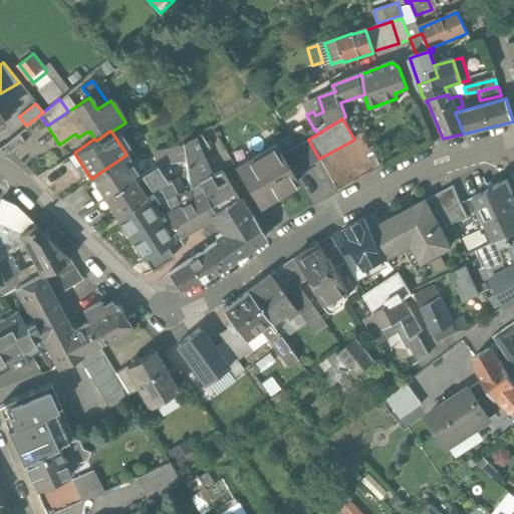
[(211,177),(201,154),(210,150),(200,135),(189,141),(189,140),(182,145),(183,148),(185,164),(190,201),(191,202),(203,195),(213,214),(211,215),(212,217),(223,233),(215,238),(218,242),(207,249),(220,269),(221,270),(265,238),(251,215),(249,217),(222,172),(211,177)]
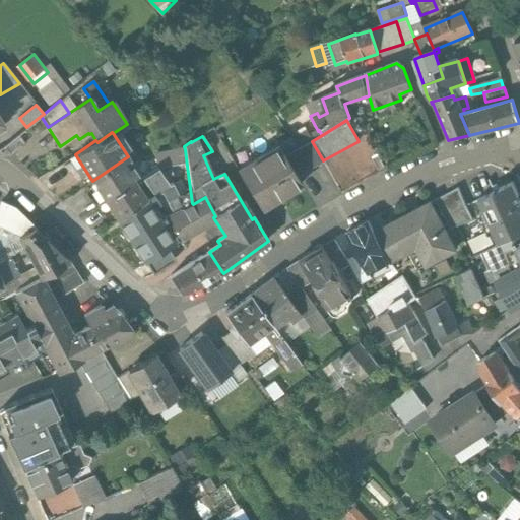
[(312,141),(284,156),(297,177),(324,161),(323,160),(312,141)]
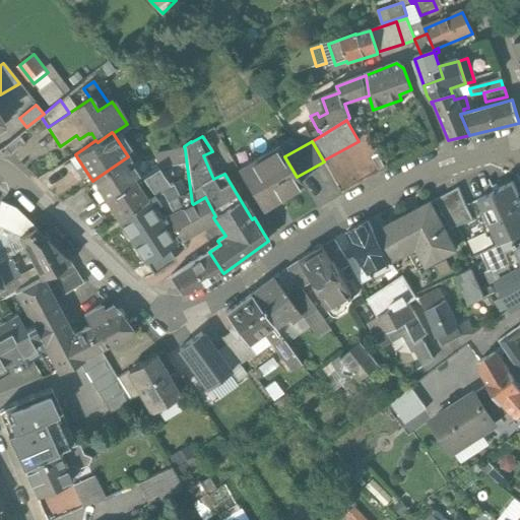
[(278,146),(238,171),(261,209),(302,185),(297,177),(284,156),(278,146)]
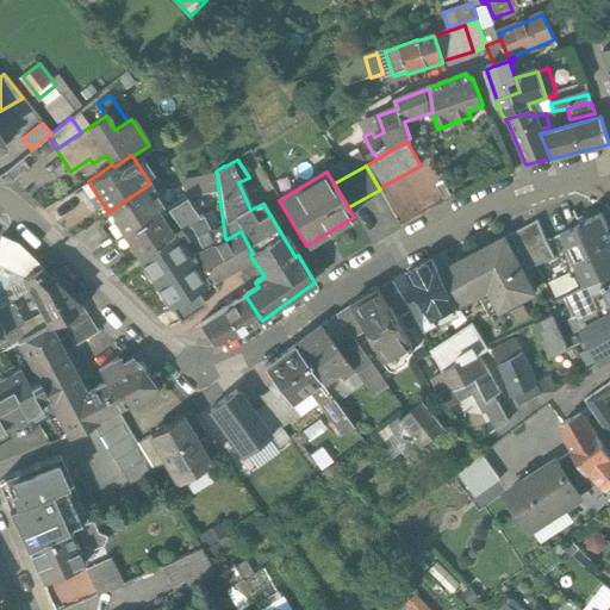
[(217,175),(180,182),(185,198),(195,221),(200,217),(207,229),(223,222),(219,194),(217,175)]
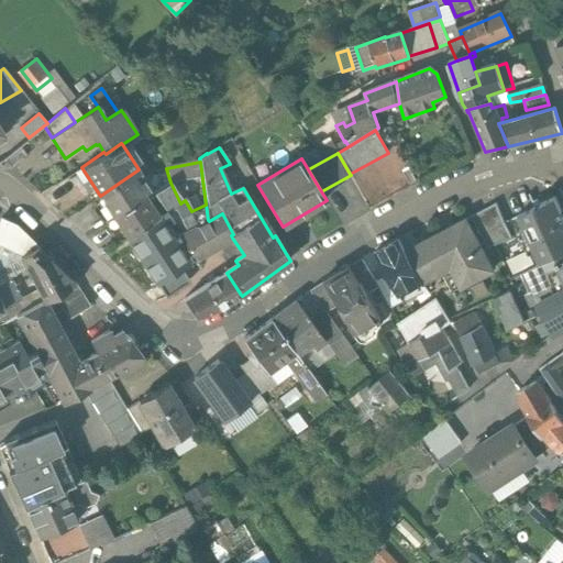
[(139,169),(100,196),(113,217),(142,197),(152,189),(139,169)]
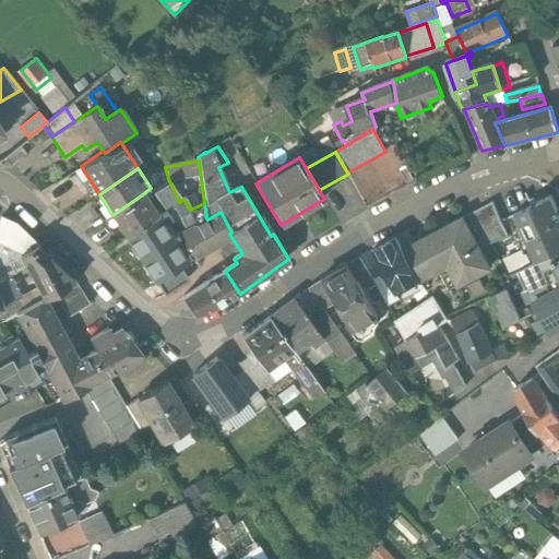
[(204,203),(190,210),(183,199),(179,202),(169,181),(153,191),(156,195),(165,210),(173,205),(187,230),(179,235),(191,256),(192,257),(230,236),(229,234),(232,233),(221,212),(207,219),(206,218),(204,203)]
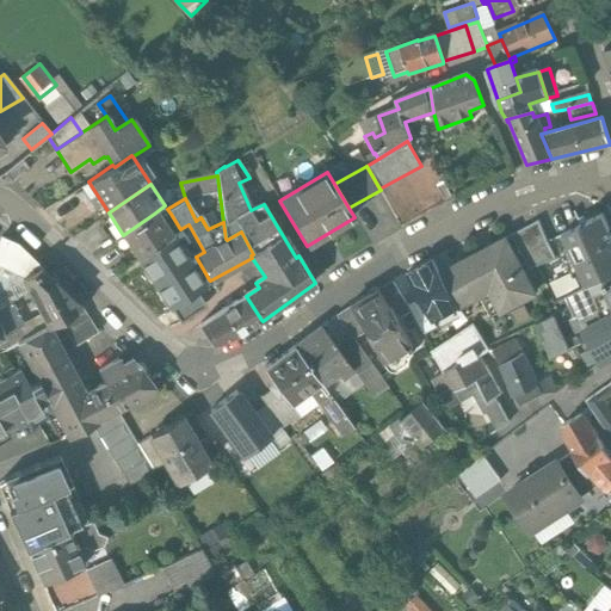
[(154,214),(123,235),(139,258),(174,234),(180,229),(171,214),(160,222),(154,214)]
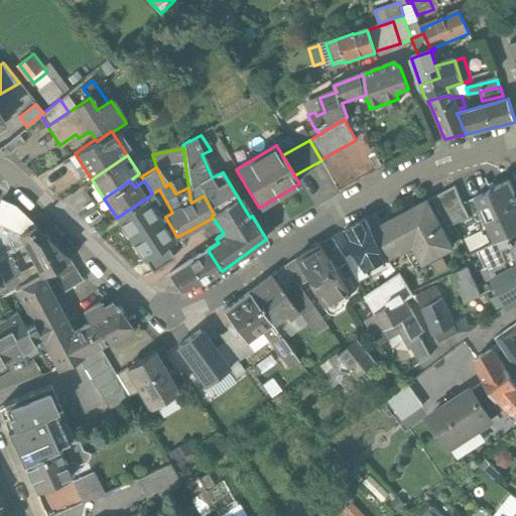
[(515,199),(508,181),(488,190),(489,192),(474,199),(494,244),(515,232),(515,199)]
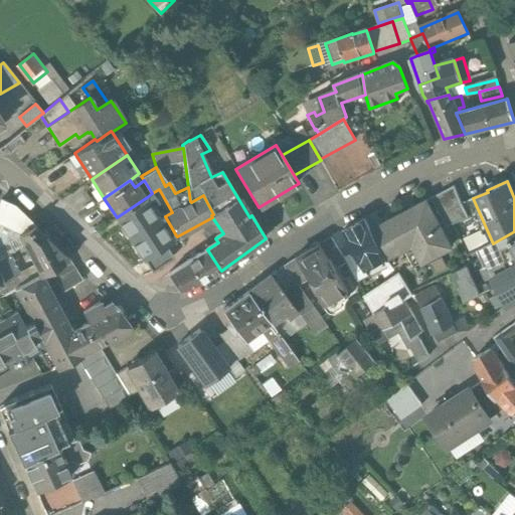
[(455,187),(432,199),(444,220),(447,227),(467,217),(459,200),(455,187)]
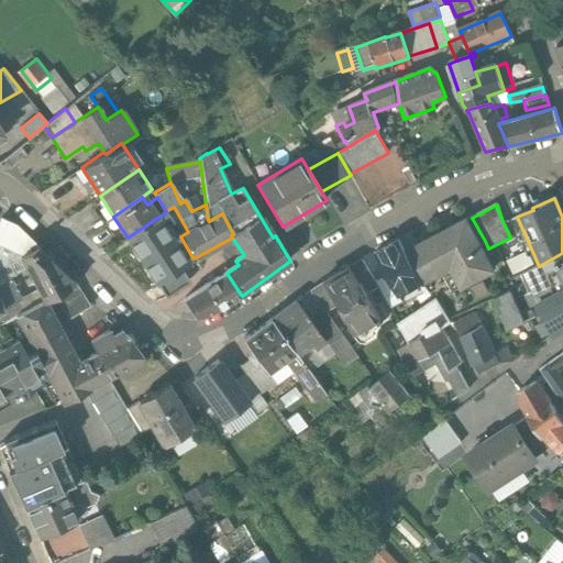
[(161,216),(128,238),(157,284),(181,268),(180,265),(172,269),(167,263),(176,256),(168,243),(170,242),(159,224),(164,220),(161,216)]
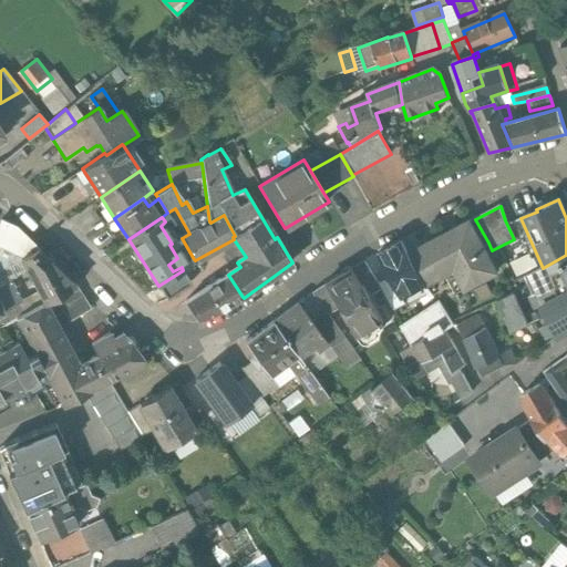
[(0,269),(20,258),(38,248),(14,227),(1,220),(0,223),(0,269)]
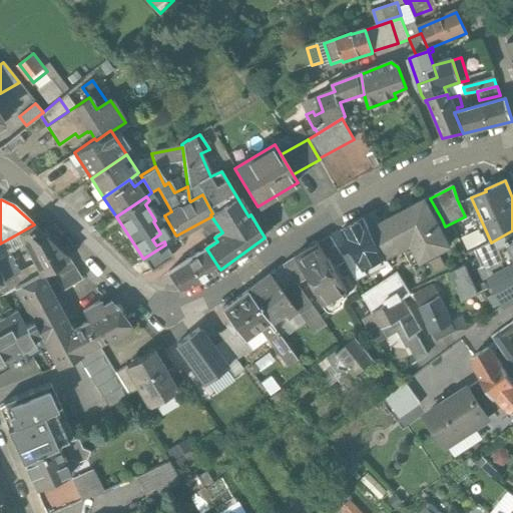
[(448,246),(424,201),(370,229),(384,259),(416,241),(425,259),(448,246)]
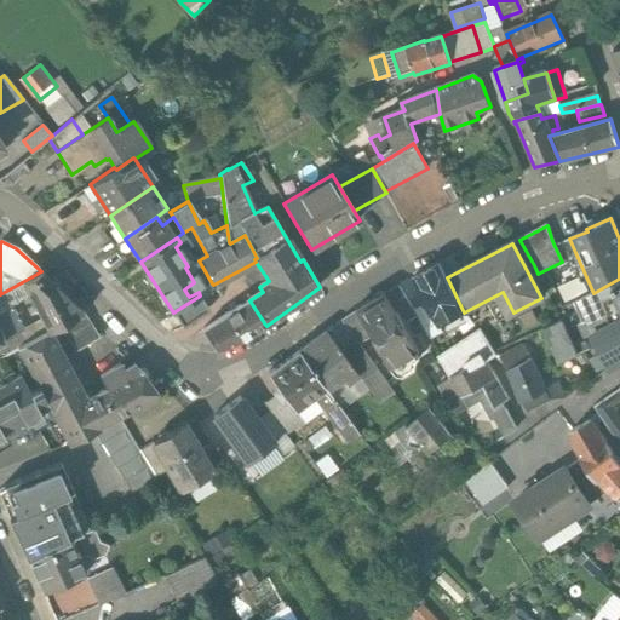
[(212,283),(199,260),(188,267),(185,268),(194,282),(184,290),(189,297),(199,292),(212,283)]
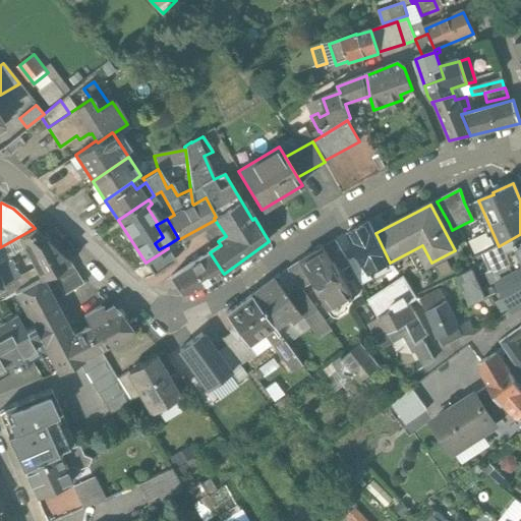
[(369,273),(390,263),(375,233),(369,222),(347,233),(351,240),(350,241),(357,254),(358,253),(359,254),(368,274),(369,273)]
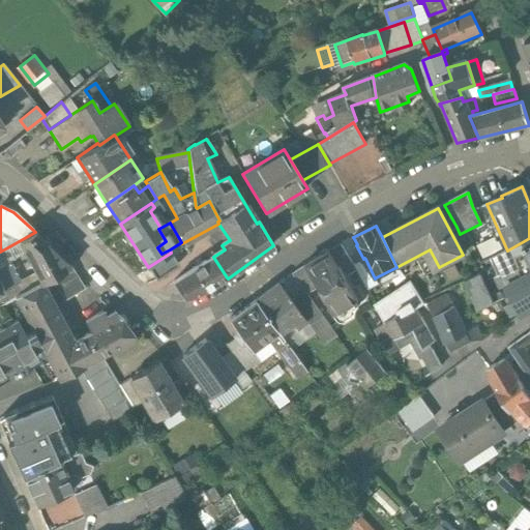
[(69,266),(35,232),(19,241),(42,283),(50,278),(69,266)]
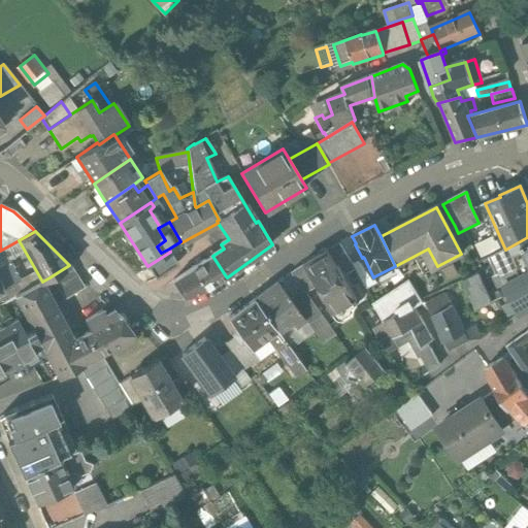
[(527,237),(505,250),(489,259),(496,275),(501,287),(503,286),(527,273),(527,262),(523,250),(527,246),(527,237)]
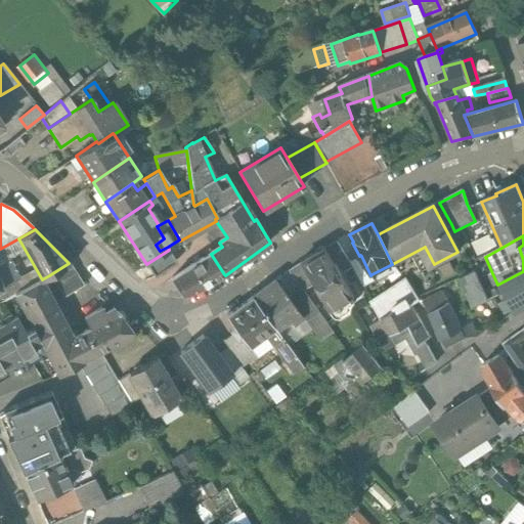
[(179,239),(168,247),(169,250),(172,256),(184,249),(180,241),(179,239)]
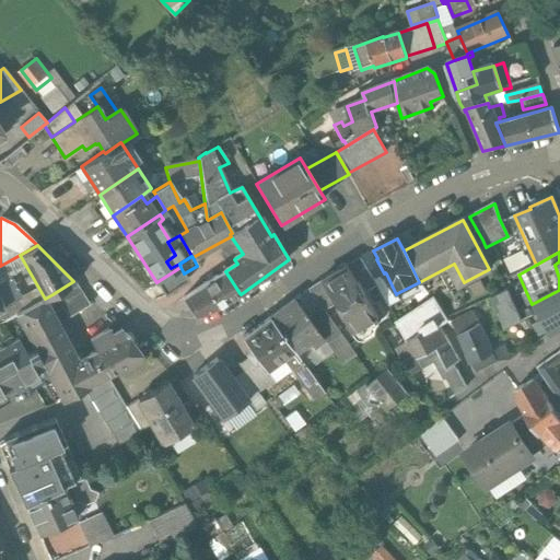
[(360,259),(347,266),(356,281),(359,281),(365,293),(377,286),(373,280),(360,259)]
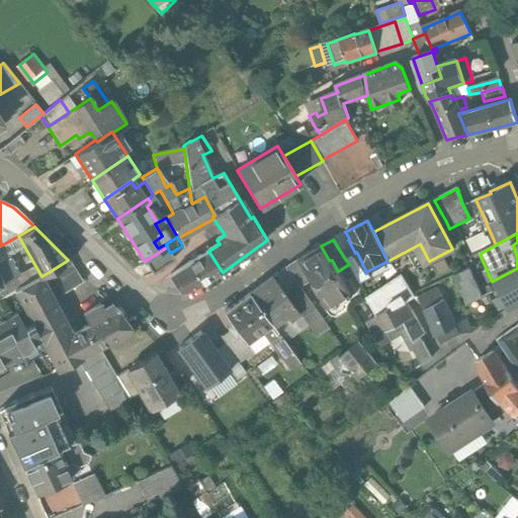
[(517,257),(517,268),(494,280),(508,310),(517,301),(517,242),(513,245),(517,257)]
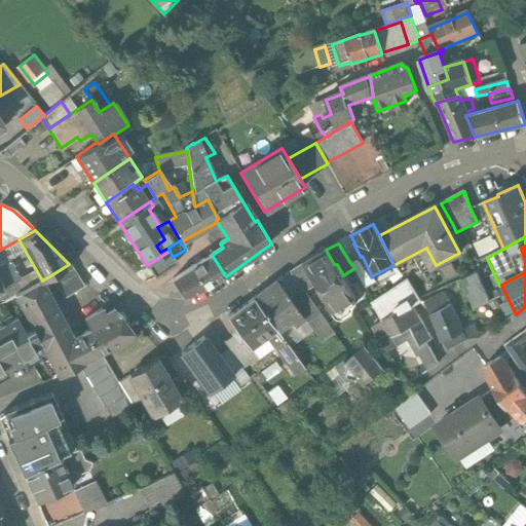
[(326,249),(301,264),(301,265),(314,287),(317,290),(316,292),(320,298),(323,298),(333,311),(337,313),(346,308),(347,305),(355,299),(343,277),(343,275),(337,264),(334,264),(326,250),(326,249)]
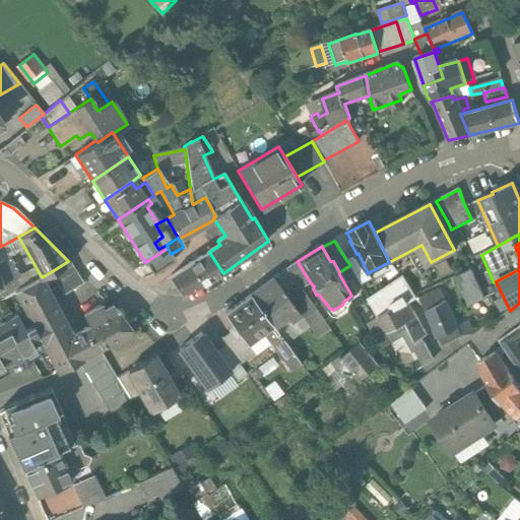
[(168,248),(145,262),(153,273),(175,261),(171,254),(168,248)]
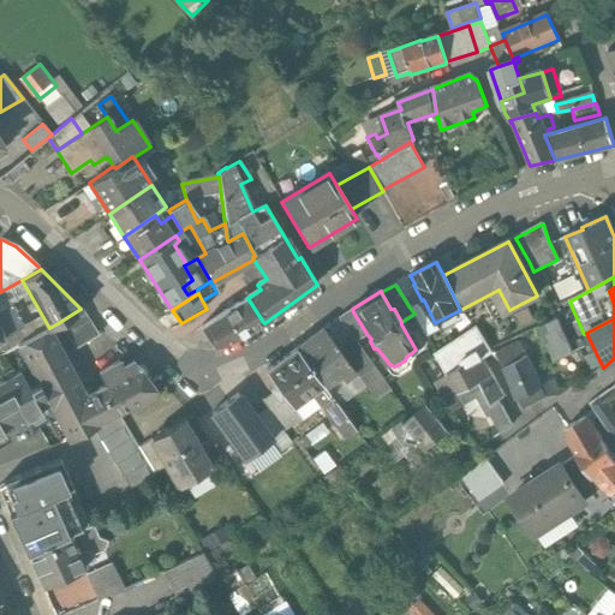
[(248,298),(222,314),(202,328),(215,347),(240,338),(263,322),(248,298)]
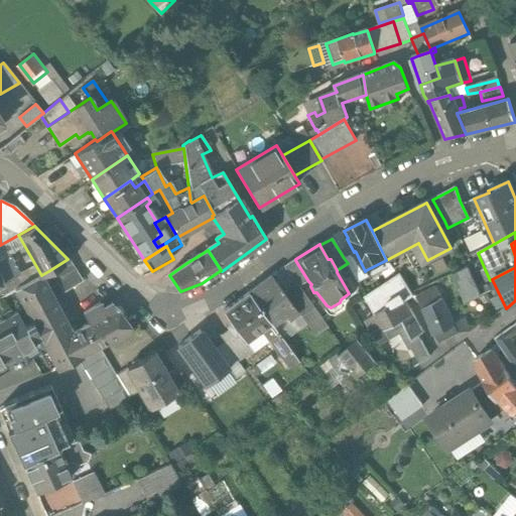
[(369,277),(366,270),(365,271),(356,252),(344,258),(348,263),(357,283),(369,277)]
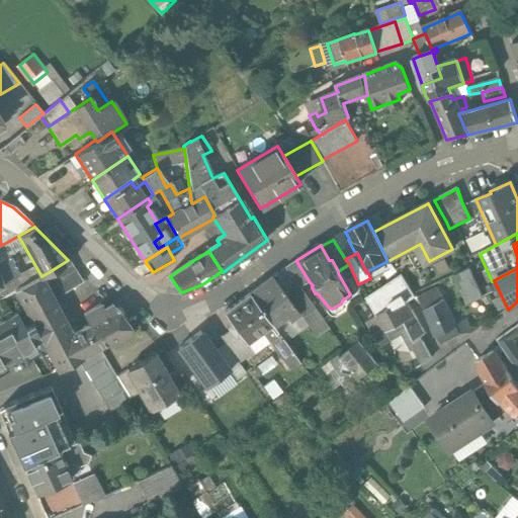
[(9,257),(0,261),(0,279),(2,284),(18,275),(9,257)]
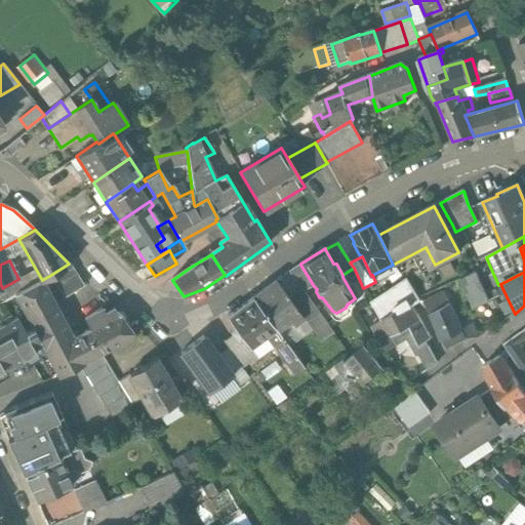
[(69,264),(49,276),(57,292),(81,280),(80,279),(71,263),(69,264)]
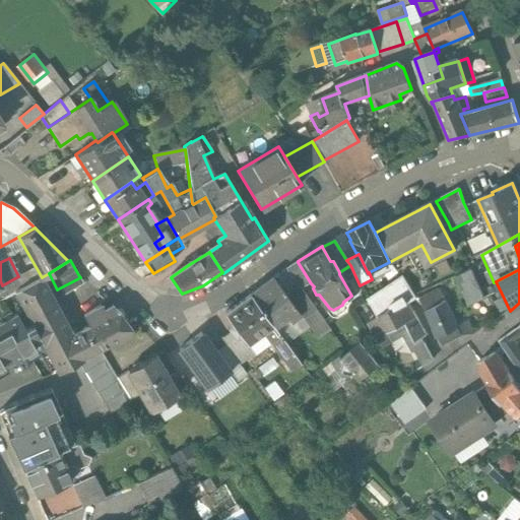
[(298,262),(285,269),(298,286),(301,289),(311,283),(298,262)]
